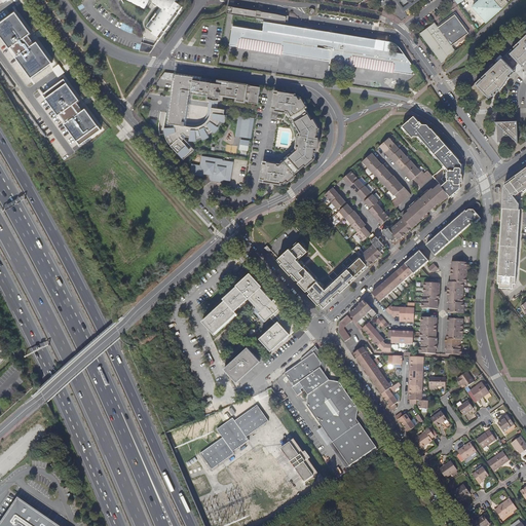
[(132,0),(146,7),(149,0),(153,0),(153,1),(161,6),(150,23),(151,23),(149,26),(155,30),(156,28),(157,29),(154,33),(161,38),(184,6),(175,0),(132,0)]
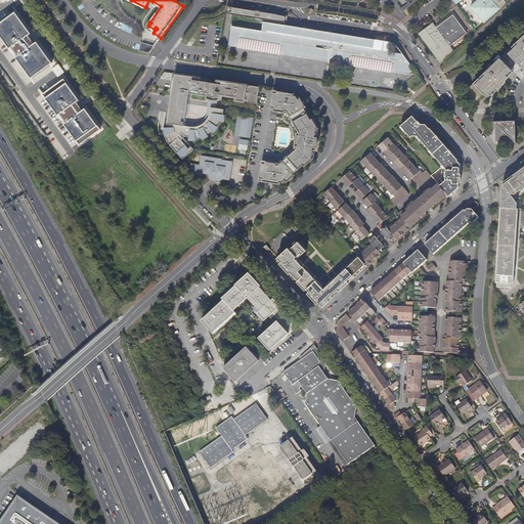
[(403,12),(406,10),(404,7),(413,0),(397,0),(395,2),(403,12)]
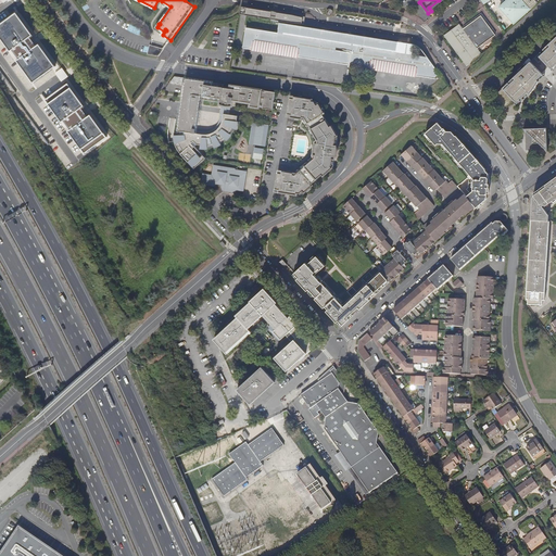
[(507,0),(500,8),(514,23),(538,2),(535,0),(507,0)]
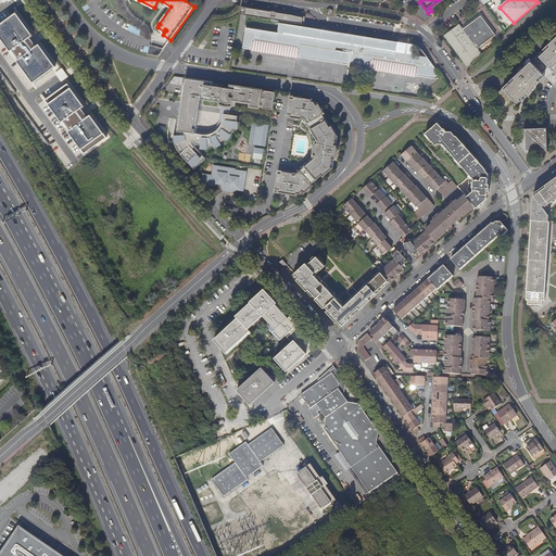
[(33,81),(55,66),(40,42),(36,45),(30,36),(33,35),(19,12),(0,23),(0,35),(10,51),(13,49),(20,59),(19,60),(33,81)]
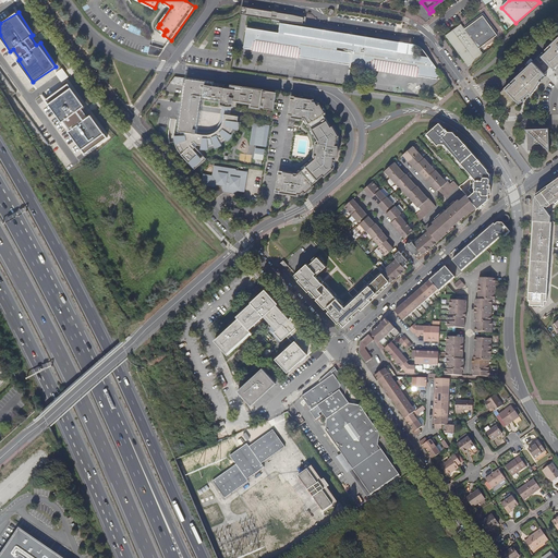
[(482,16),(464,29),(470,36),(473,40),(476,45),(480,48),(497,35),(494,31),(490,26),(482,16)]
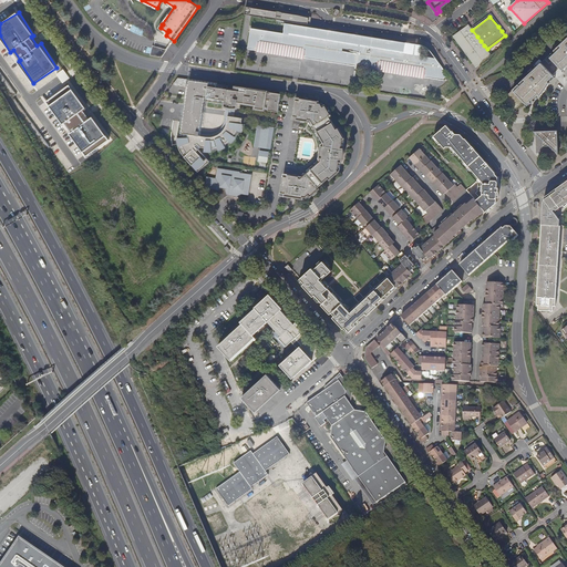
[(405,53),(406,43),(360,35),(286,23),(284,33),(284,37),(261,33),(263,30),(251,28),(248,47),(356,64),(452,80),(435,58),(421,57),(405,53)]
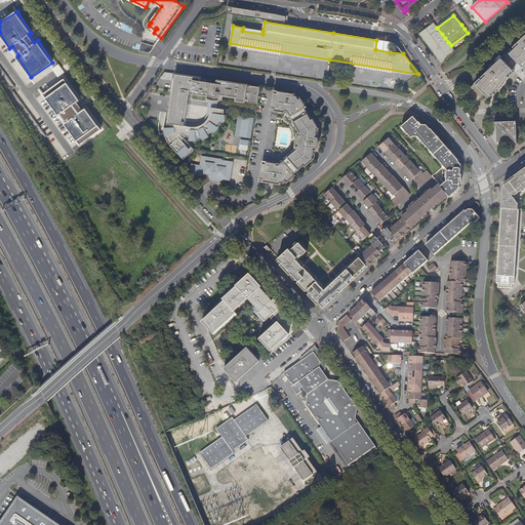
[(441,62),(455,51),(451,45),(448,42),(445,38),(442,34),(437,28),(434,23),(432,25),(419,34),(441,62)]
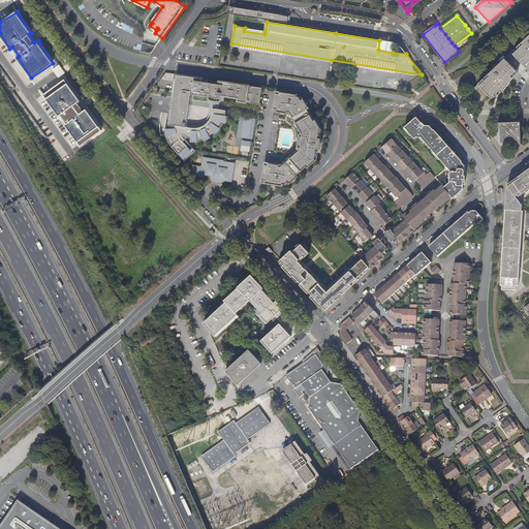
[(523,63),(527,67),(528,65),(528,35),(512,52),(516,56),(512,60),(508,55),(473,89),(469,89),(469,96),(470,96),(477,103),(475,105),(479,105),(478,104),(489,94),(493,98),(495,97),(499,94),(503,91),(506,87),(509,84),(514,78),(517,74),(519,72),(517,70),(523,63)]
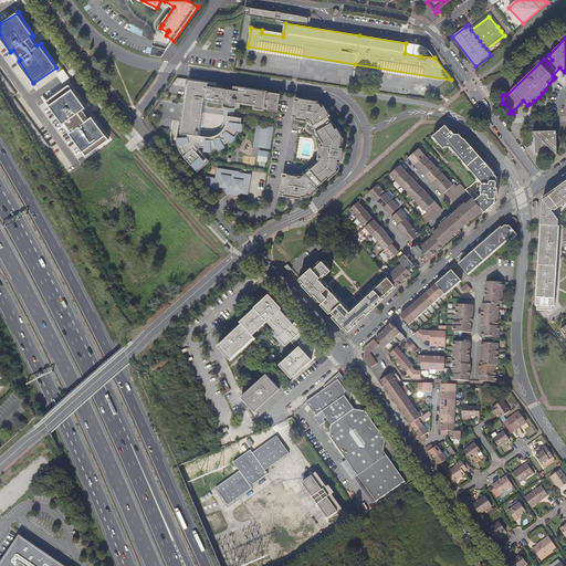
[(422,45),(421,45),(406,43),(405,53),(420,56),(422,45)]
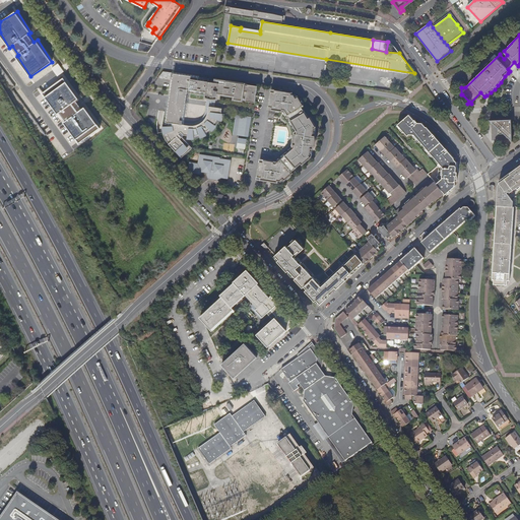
[(141,51),(148,52),(153,45),(140,42),(138,50),(141,51)]
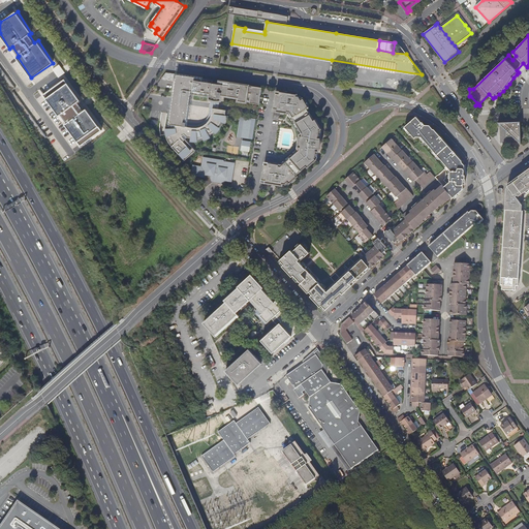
[(527,68),(527,67),(523,63),(517,70),(519,72),(521,74),(527,68)]
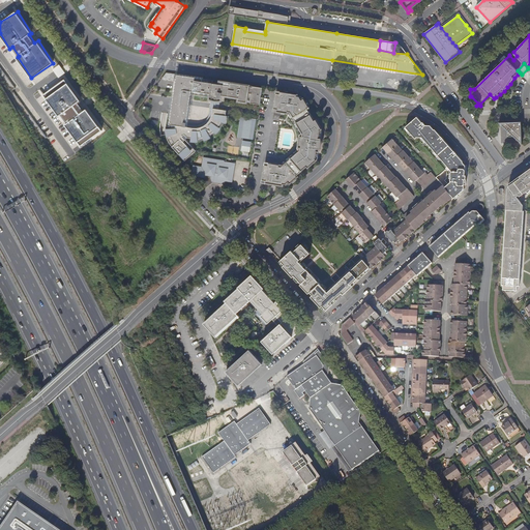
[(260,105),(263,87),(254,86),(254,87),(249,86),(249,85),(221,81),(221,84),(213,83),(213,80),(177,75),(174,96),(190,99),(192,94),(211,97),(210,98),(213,99),(214,100),(218,100),(222,100),(223,95),(239,97),(239,101),(260,105)]
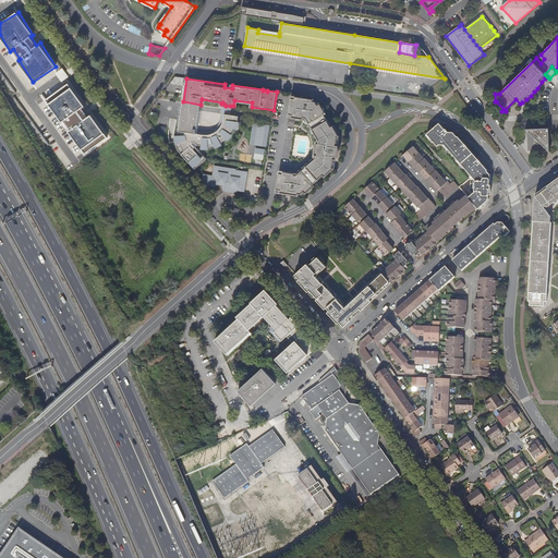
[(70,84),(48,98),(87,157),(107,144),(105,140),(108,137),(93,114),(88,117),(82,107),(84,106),(70,84)]
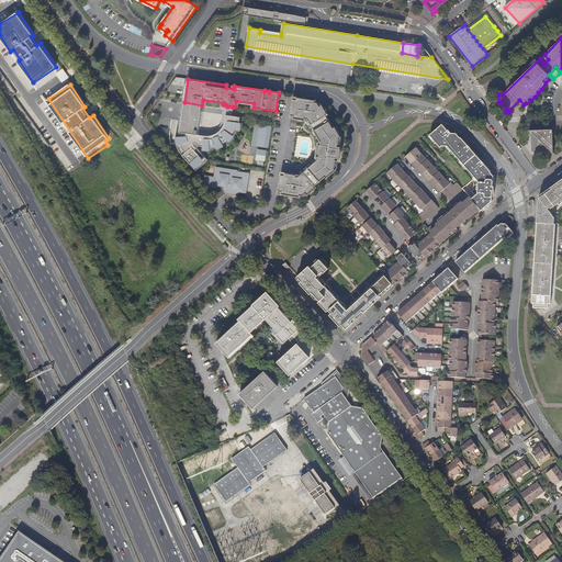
[(304,98),(294,97),(291,117),(301,119),(304,98)]
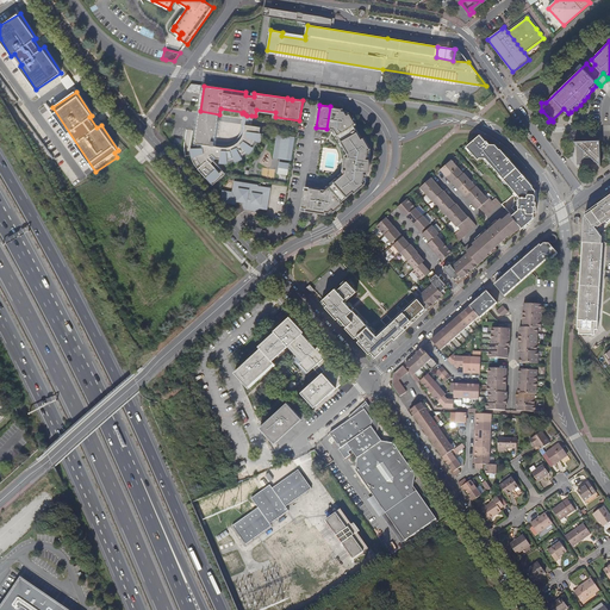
[(322,190),(313,188),(310,211),(319,212),(327,212),(327,210),(329,212),(332,210),(335,212),(343,204),(342,203),(354,192),(356,193),(366,185),(363,182),(366,174),(368,174),(371,160),(368,159),(369,150),(371,149),(365,137),(362,138),(354,125),(356,124),(350,113),(348,114),(346,111),(342,111),(343,109),(330,106),(327,129),(331,130),(331,128),(335,129),(349,154),(347,156),(349,157),(344,169),(347,169),(347,173),(330,187),(324,192),(322,192),(322,190)]
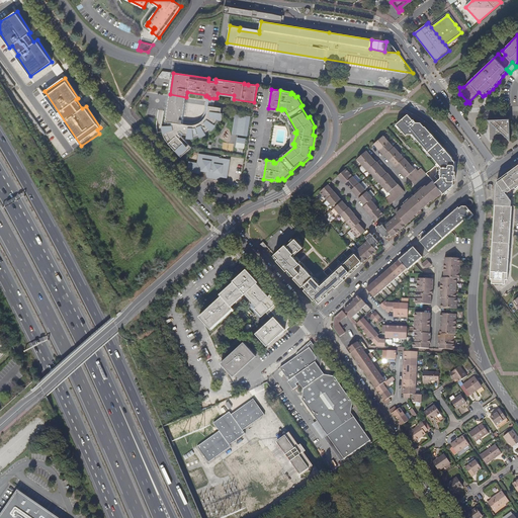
[(169,100),(165,121),(173,122),(173,125),(170,125),(162,126),(164,135),(164,136),(165,138),(166,139),(167,141),(168,142),(169,144),(181,157),(191,147),(182,137),(186,133),(187,135),(187,137),(194,137),(194,135),(199,135),(200,136),(206,134),(205,132),(209,128),(210,130),(216,124),(213,123),(217,118),(222,120),(224,113),(221,112),(222,108),(211,106),(210,108),(208,107),(207,111),(207,112),(207,113),(207,114),(206,115),(206,116),(205,117),(205,118),(204,119),(203,120),(202,120),(201,121),(200,122),(199,122),(199,123),(197,123),(196,124),(195,124),(194,124),(193,124),(191,124),(188,124),(185,124),(182,123),(185,102),(169,100)]
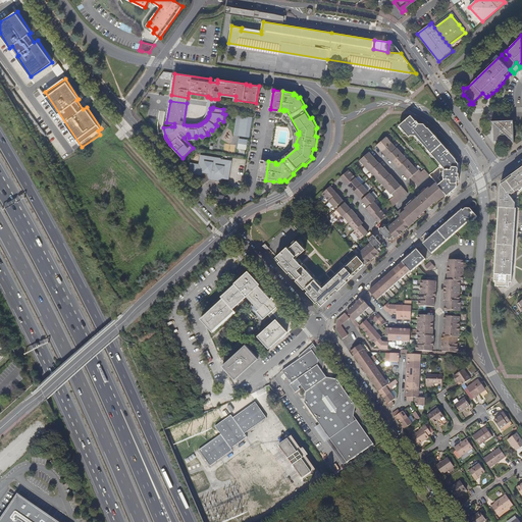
[(238,114),(235,135),(250,137),(254,116),(238,114)]
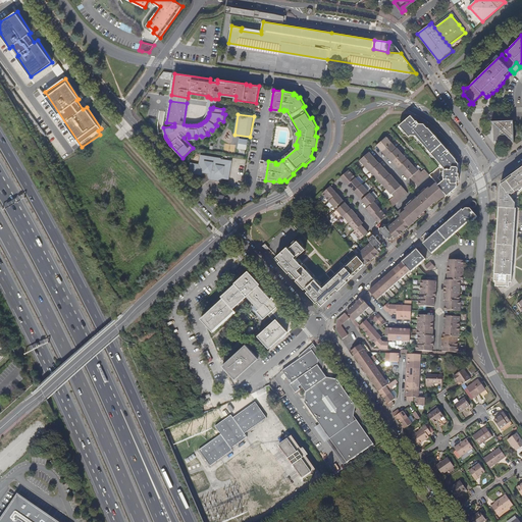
[(416,121),(411,115),(400,125),(410,137),(412,135),(416,136),(435,158),(445,168),(444,179),(437,186),(447,195),(448,196),(458,188),(458,177),(460,177),(460,173),(458,173),(459,163),(456,160),(456,159),(428,127),(427,127),(424,123),(419,123),(417,120),(416,121)]
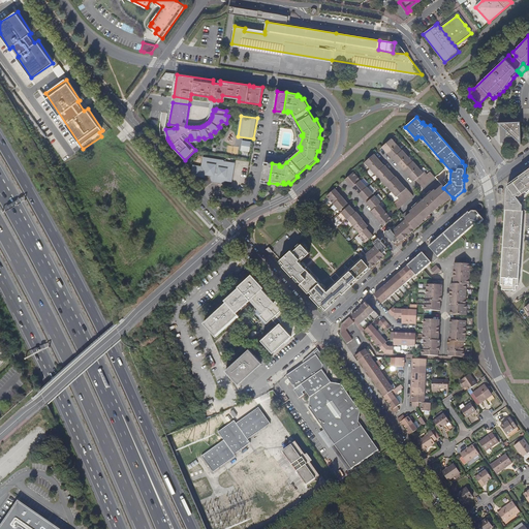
[(522,143),(522,131),(521,123),(499,123),(506,130),(507,136),(514,136),(522,145),(522,143)]
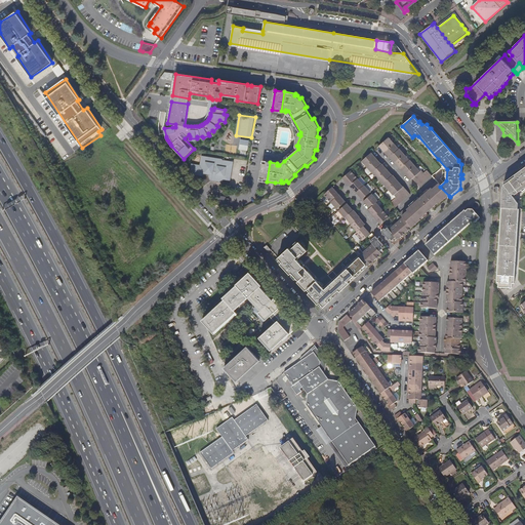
[(56,137),(50,142),(53,147),(59,143),(56,137)]
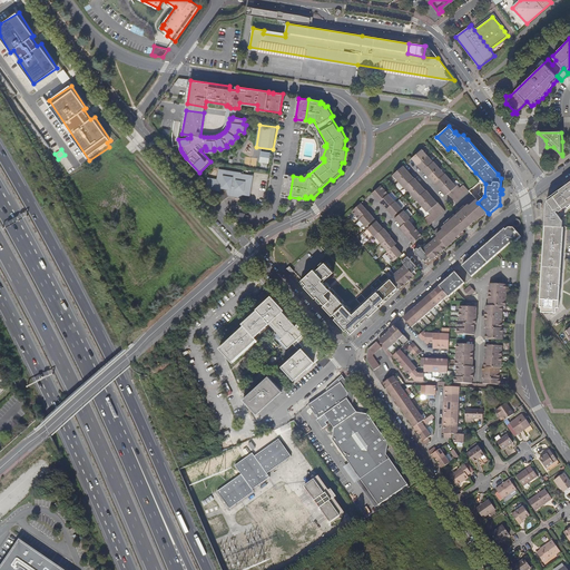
[(469,192),(463,186),(461,188),(458,185),(457,186),(445,174),(434,161),(433,161),(422,149),(412,159),(422,172),(423,170),(434,184),(435,183),(446,196),(449,194),(455,203),(469,192)]
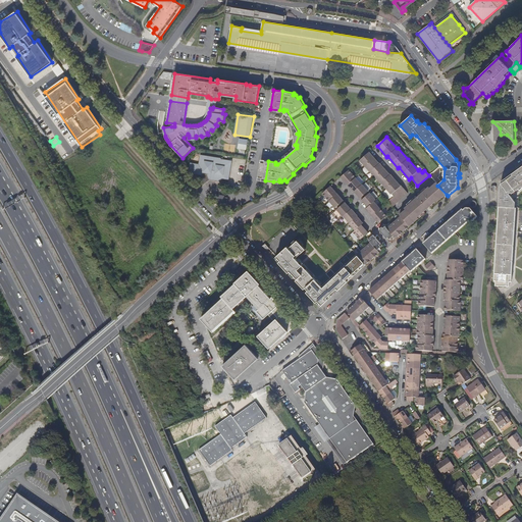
[(247,149),(248,139),(239,139),(239,149),(247,149)]
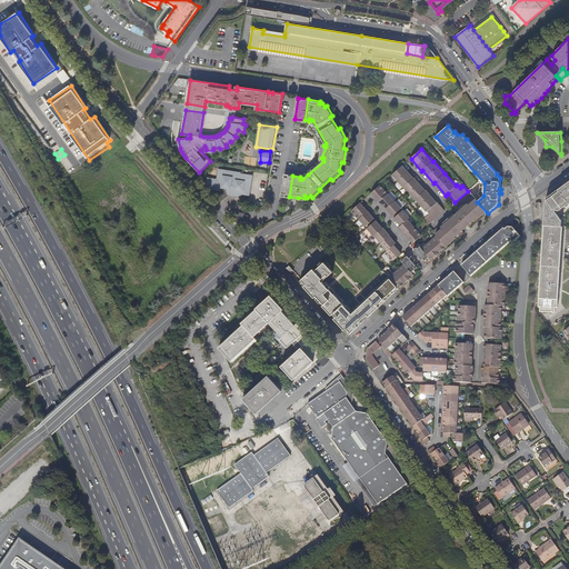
[(71,175),(78,169),(70,158),(62,163),(71,175)]
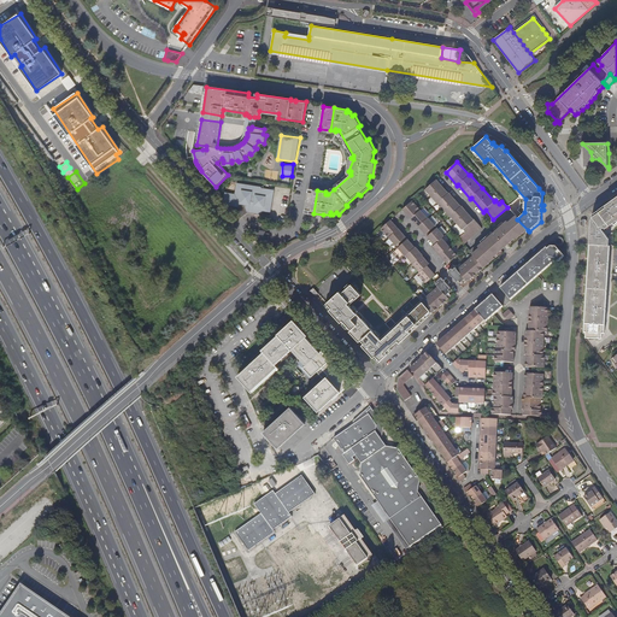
[(436,180),(425,189),(438,204),(450,217),(451,216),(463,230),(463,229),(466,233),(459,239),(465,245),(482,229),(462,206),(450,193),(448,193),(436,180)]
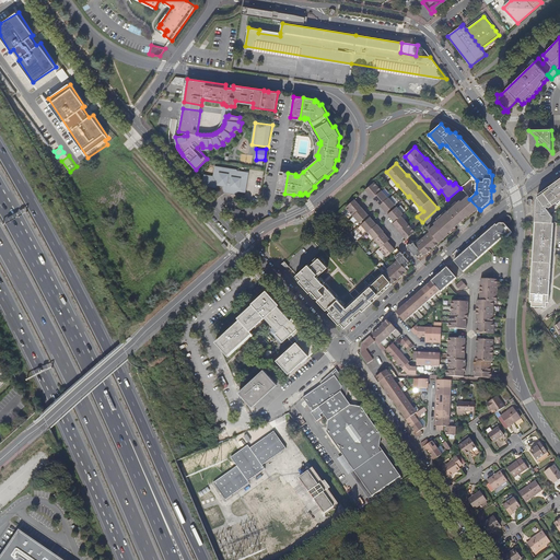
[(216,187),(218,187),(223,188),(223,189),(223,190),(224,191),(225,193),(226,193),(232,194),(236,195),(237,194),(238,194),(238,193),(240,191),(246,193),(249,172),(237,171),(237,170),(216,166),(213,176),(205,174),(205,175),(203,177),(205,179),(205,181),(207,184),(212,187),(216,187)]
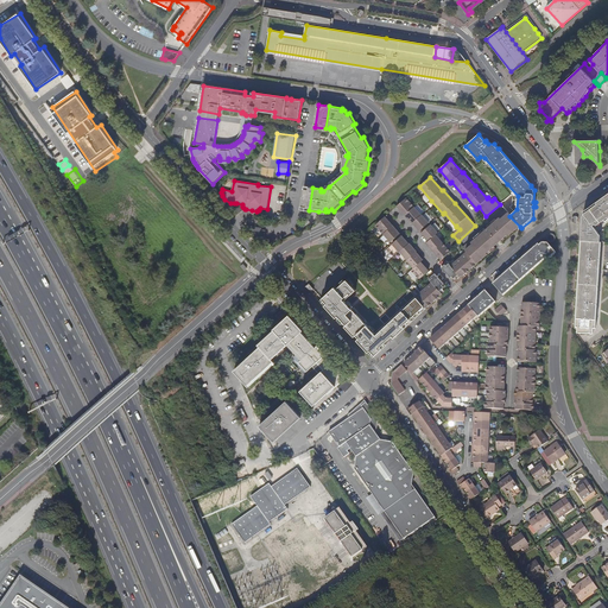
[(312,188),(305,187),(302,209),(309,210),(312,188)]
